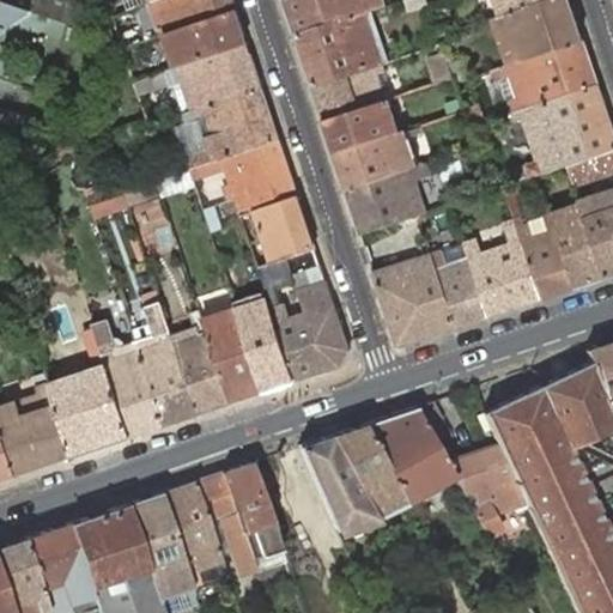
[(0,0),(0,28),(26,8),(0,0)]
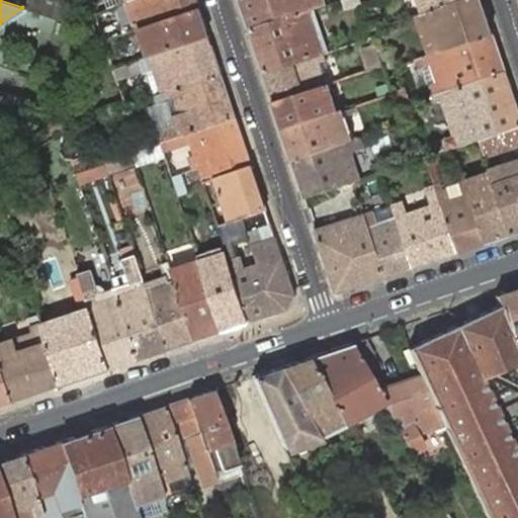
[(131,0),(125,2),(135,31),(136,30),(142,28),(200,9),(197,0),(131,0)]
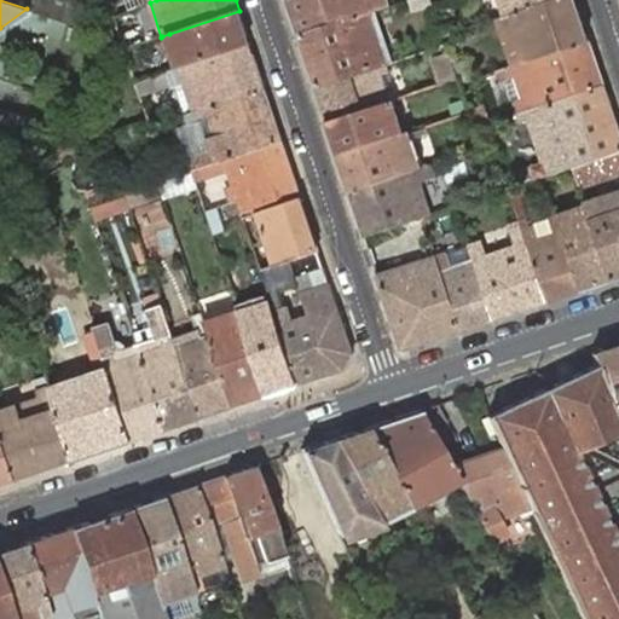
[(387,0),(287,0),(299,36),(372,12),(376,11),(389,6),(387,0)]
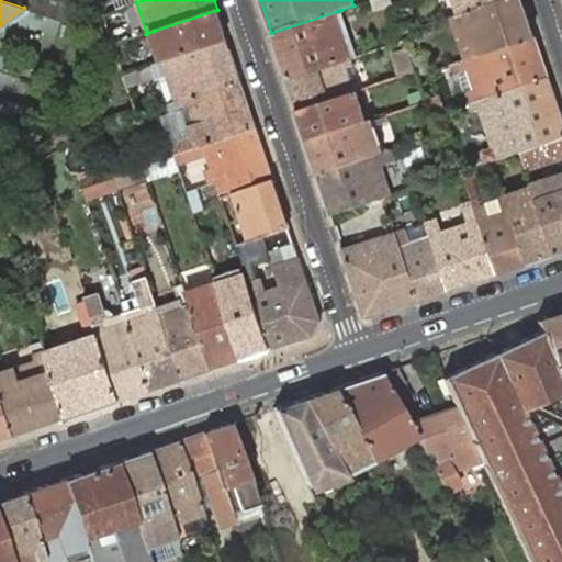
[(508,0),(454,0),(460,17),(508,0)]
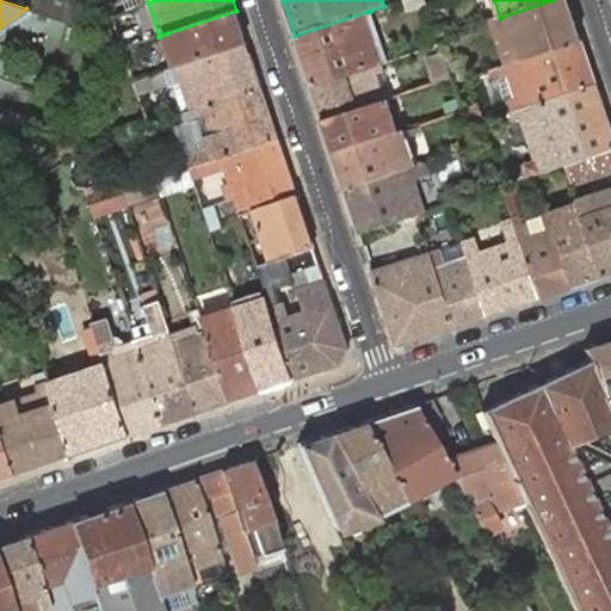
[(582,41),(569,0),(553,0),(500,18),(494,20),(508,65),(582,41)]
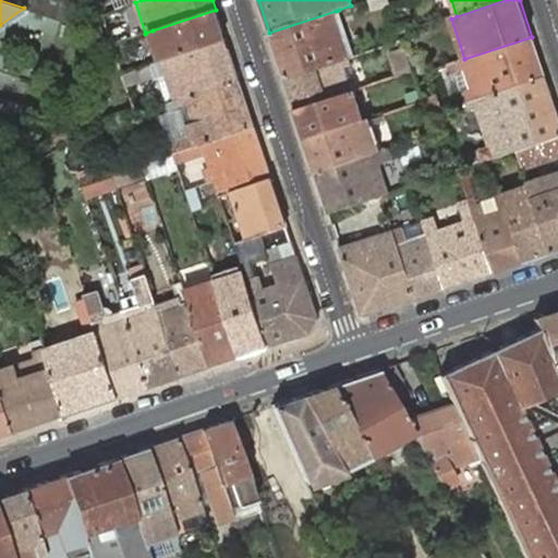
[(159,52),(162,61),(227,40),(216,10),(153,31),(146,33),(154,55),(159,52)]
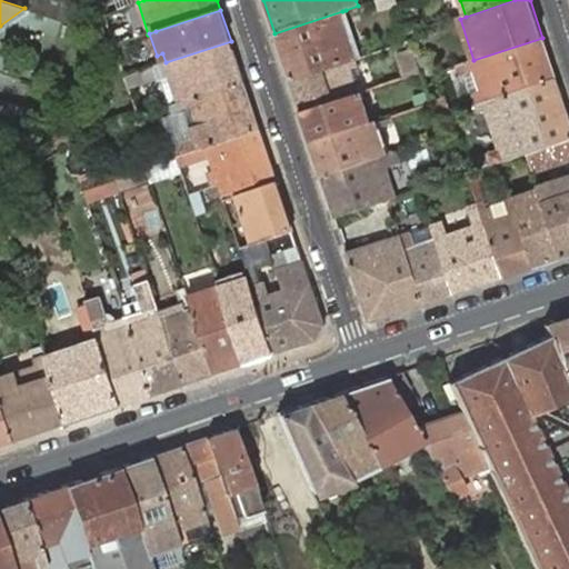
[(355,57),(358,56),(342,11),(275,33),(290,79),(355,57)]
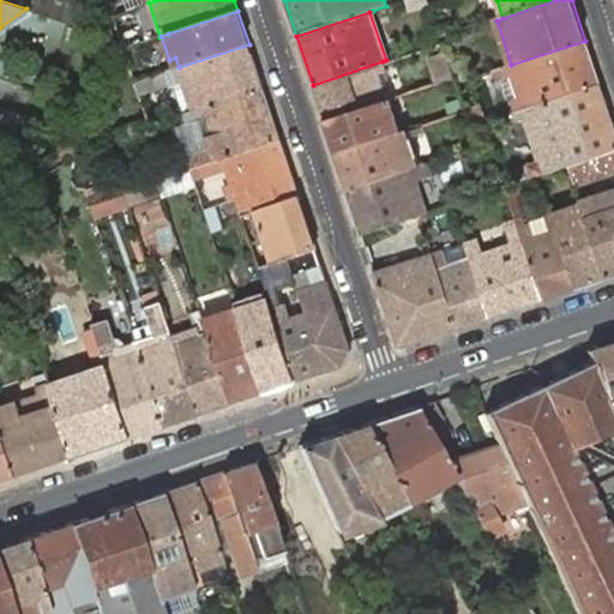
[(601,85),(585,41),(511,65),(499,70),(503,78),(510,76),(518,101),(511,103),(513,114),(601,85)]
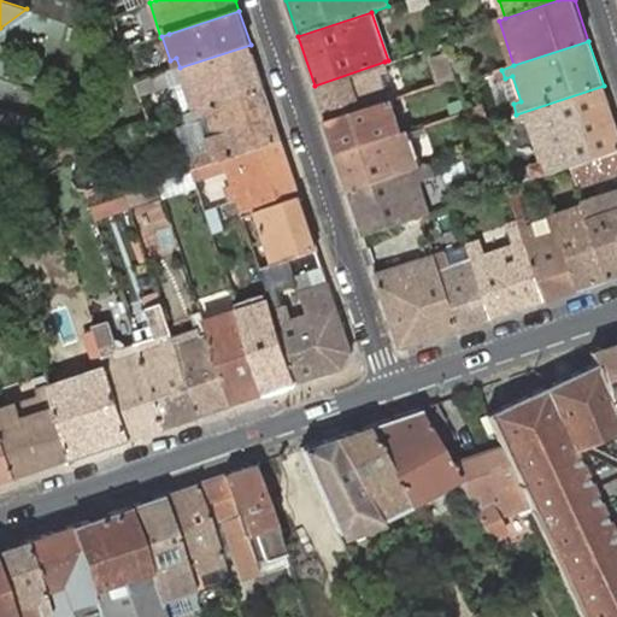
[(180,68),(152,77),(157,89),(183,80),(194,112),(265,88),(251,45),(180,68)]
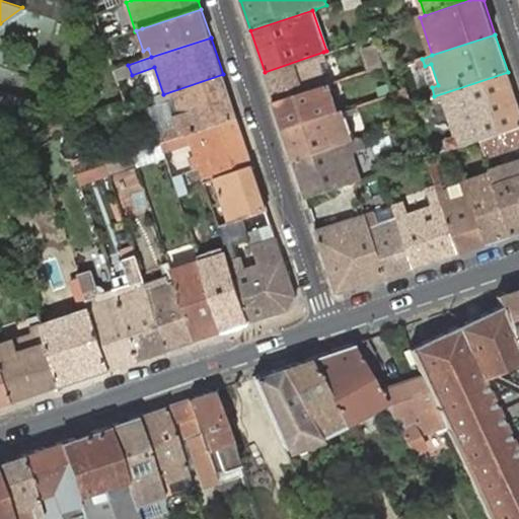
[(363,53),(369,70),(383,65),(377,48),(363,53)]
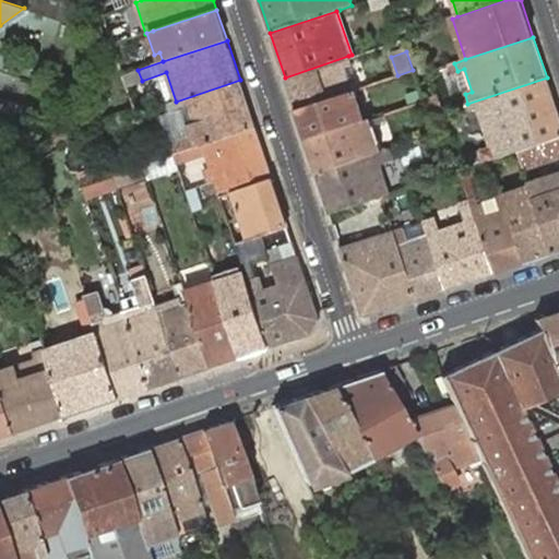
[(352,63),(348,56),(285,78),(296,110),(355,90),(359,88),(357,81),(352,83),(345,66),(352,63)]
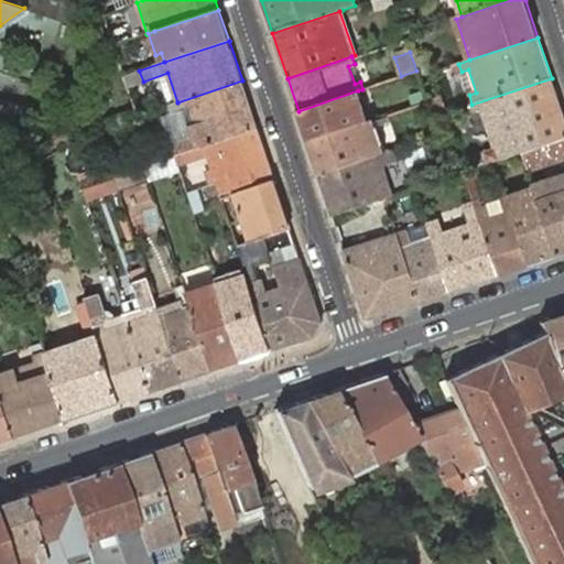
[(563,138),(563,115),(552,78),(472,105),(474,111),(483,109),(484,112),(497,109),(509,144),(496,148),(485,152),(489,164),(497,161),(523,152),(563,138)]
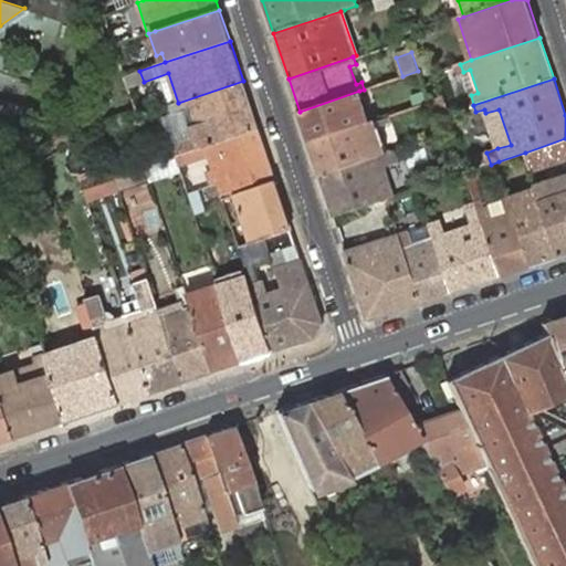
[(178,103),(169,105),(173,115),(164,118),(176,156),(201,147),(259,128),(243,81),(178,103)]
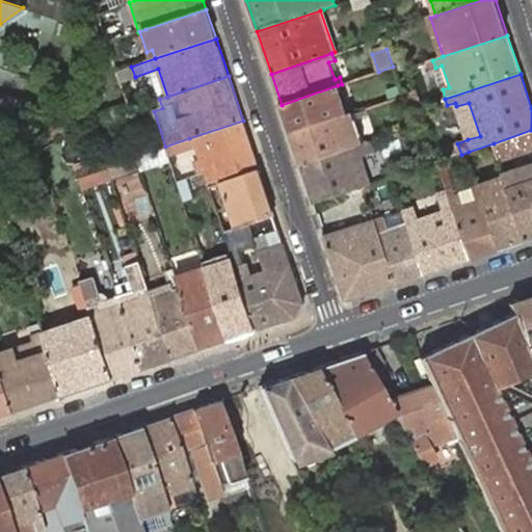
[(338,85),(282,105),(291,133),(333,121),(348,115),(338,85)]
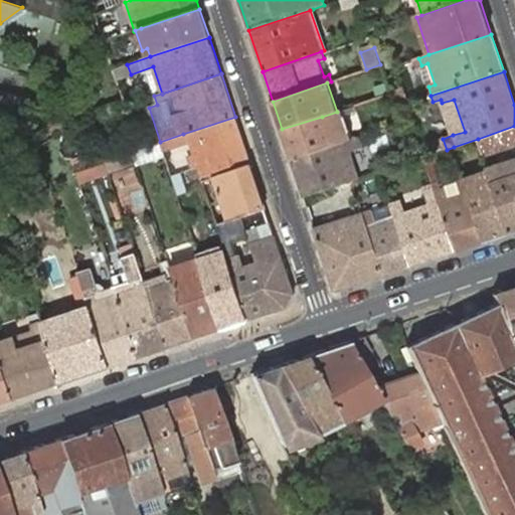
[(454,100),(442,103),(453,135),(465,132),(454,100)]
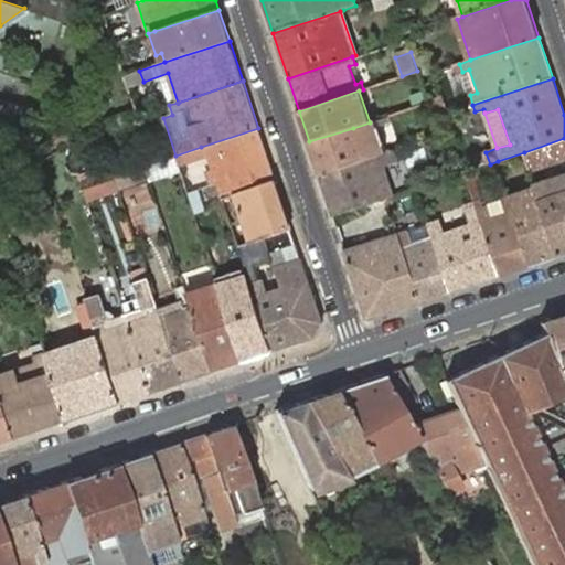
[(128,113),(112,117),(116,129),(132,124),(128,113)]
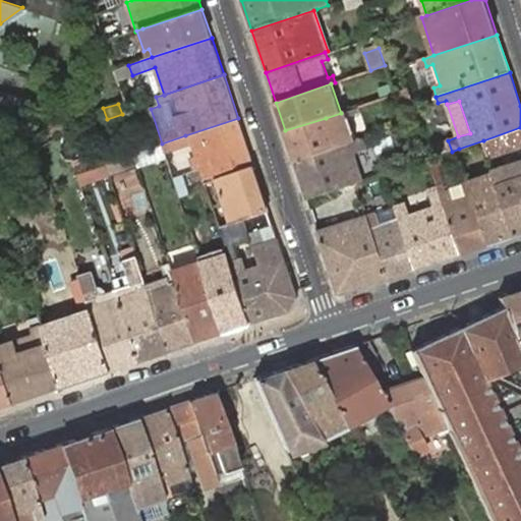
[(361,113),(359,108),(346,111),(341,113),(326,118),(285,130),(295,161),(356,140),(354,134),(346,136),(341,120),(348,118),(361,113)]
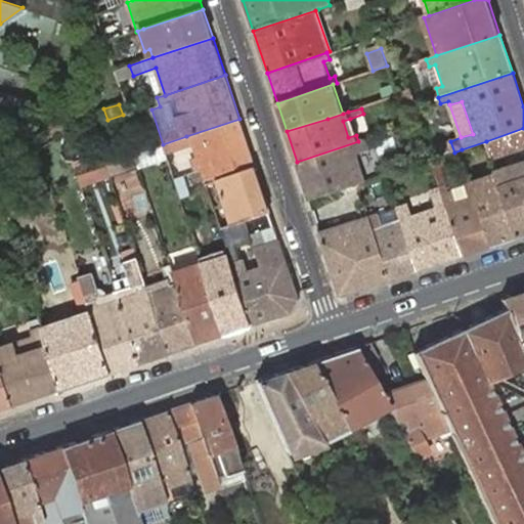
[(186,136),(163,144),(166,153),(193,144),(198,158),(208,154),(212,167),(202,170),(207,183),(256,168),(239,119),(186,136)]
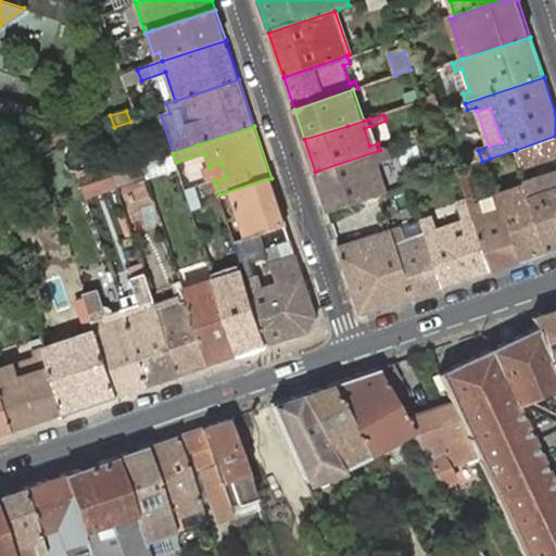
[(371,126),(364,128),(369,146),(378,143),(371,126)]
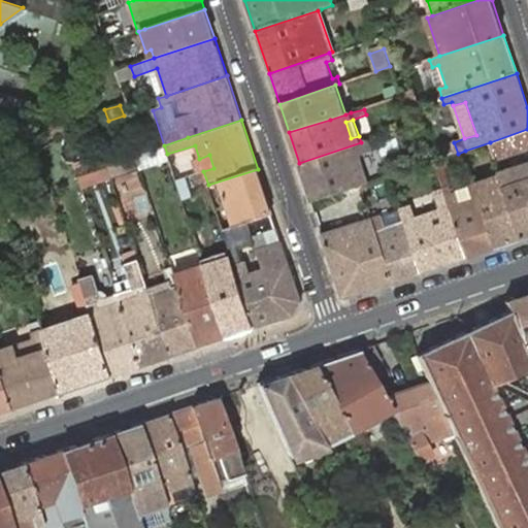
[(527,146),(527,129),(490,142),(495,159),(527,146)]
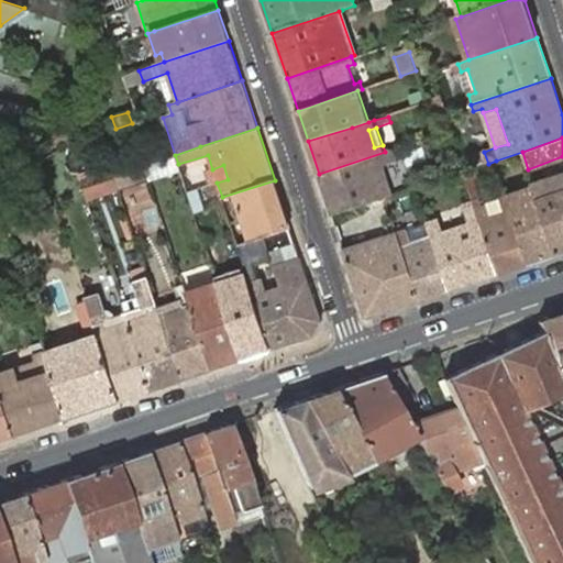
[(394,162),(389,151),(385,152),(319,174),(332,216),(384,198),(390,196),(381,166),(394,162)]
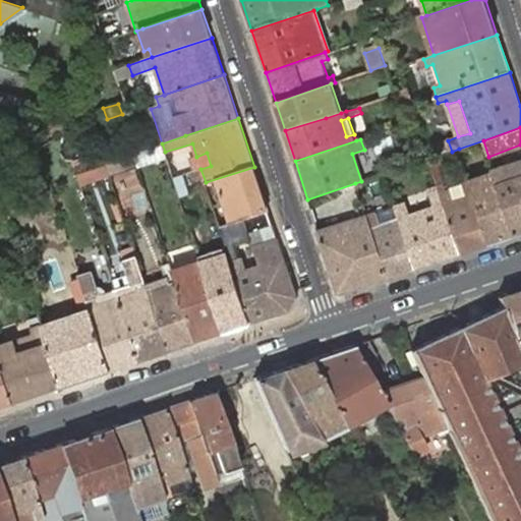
[(165,152),(162,143),(134,153),(138,164),(166,156),(165,152)]
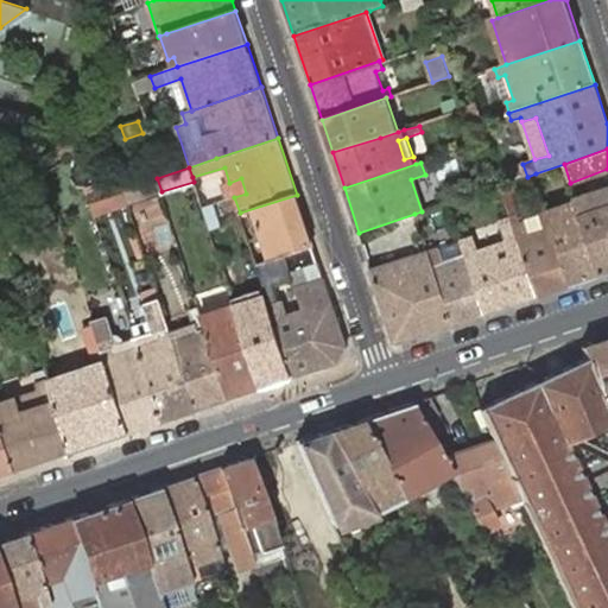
[(607,175),(607,169),(570,183),(571,187),(607,175)]
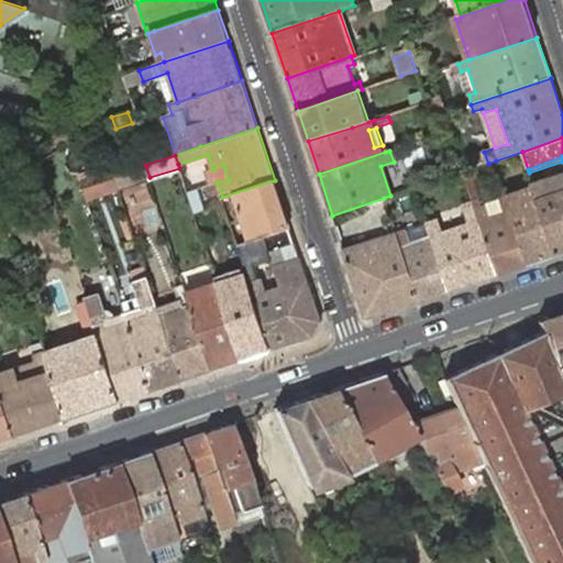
[(147,176),(144,166),(116,175),(119,186),(147,176)]
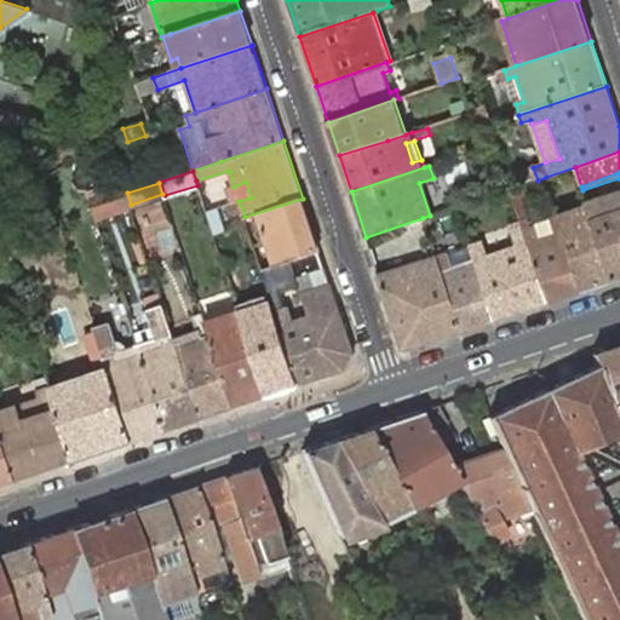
[(518,185),(511,188),(522,222),(530,219),(518,185)]
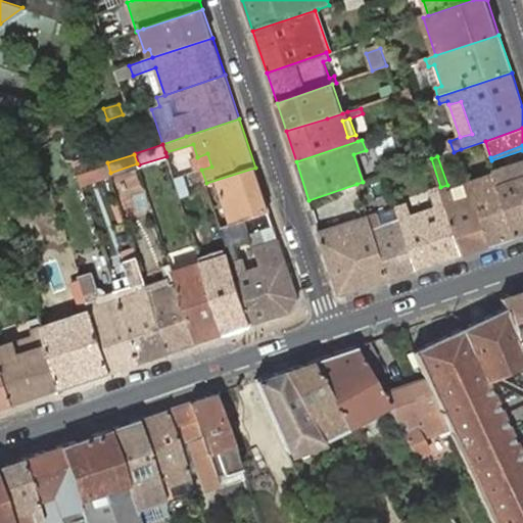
[(522,163),(496,173),(496,174),(518,237),(522,234),(522,163)]
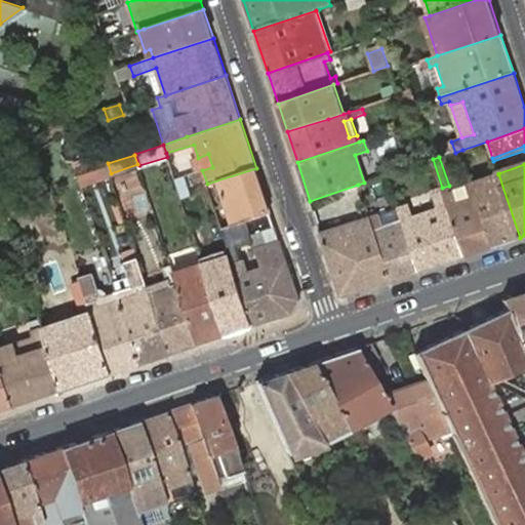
[(271,212),(256,168),(207,184),(221,229),(246,220),(271,212)]
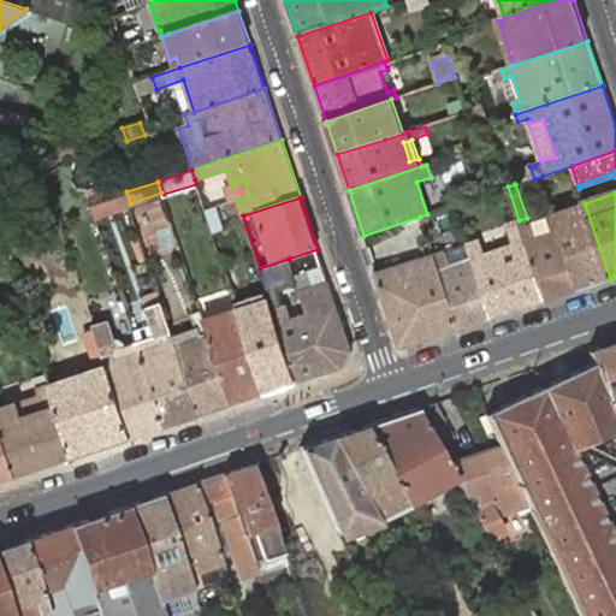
[(585,205),(555,214),(556,217),(580,289),(610,279),(585,205)]
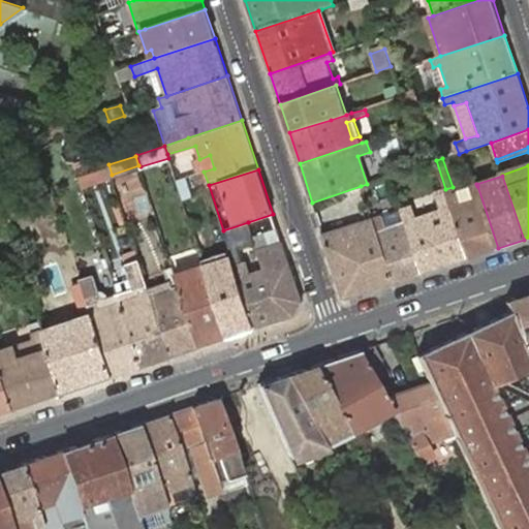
[(498,248),(477,186),(471,188),(476,203),(462,207),(459,194),(455,195),(453,187),(445,189),(446,191),(447,194),(453,209),(469,257),(498,248)]
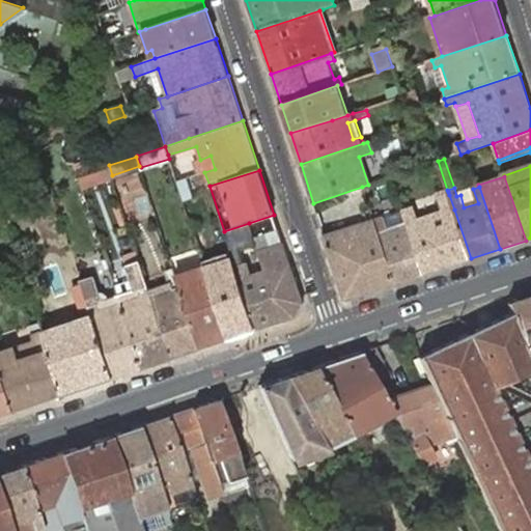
[(459,193),(460,195),(464,207),(478,203),(473,189),(459,193)]
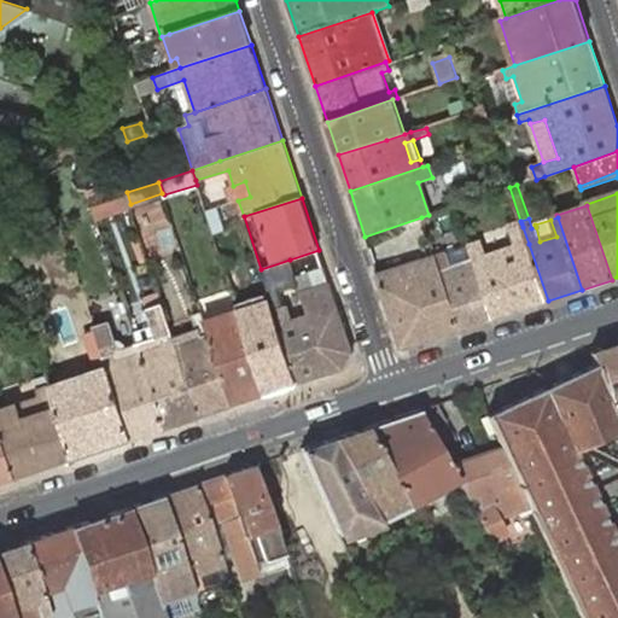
[(516,248),(485,257),(479,242),(470,245),(474,260),(495,319),(548,301),(529,244),(523,227),(522,223),(508,228),(516,248)]
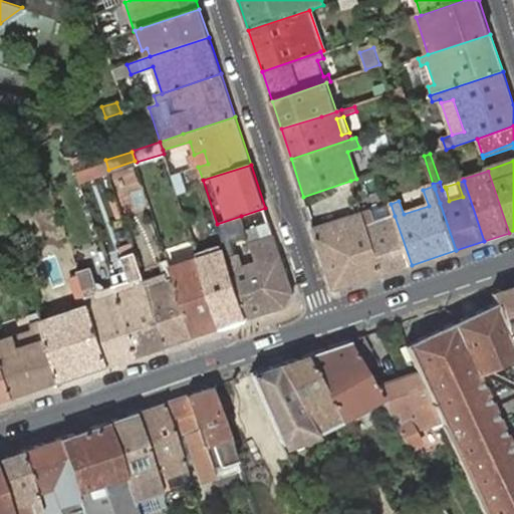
[(395,216),(391,204),(370,211),(374,223),(395,216)]
